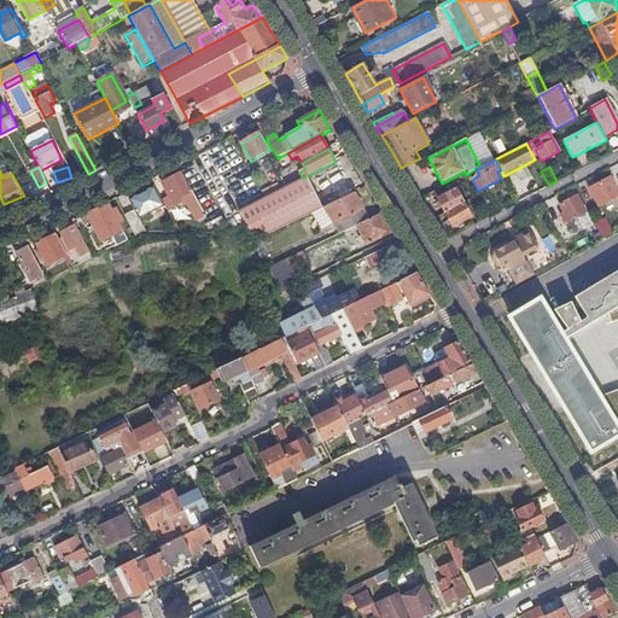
[(187,196),(191,193),(180,175),(168,181),(169,184),(163,186),(172,200),(178,197),(179,200),(187,196)]
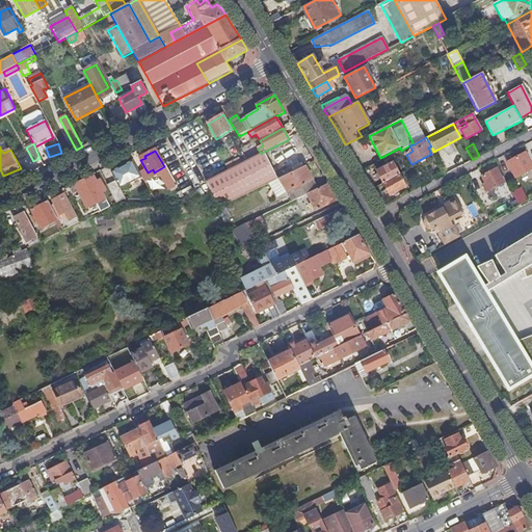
[(229,170),(206,183),(217,202),(233,202),(278,180),(264,152),(261,154),(247,161),(229,170)]
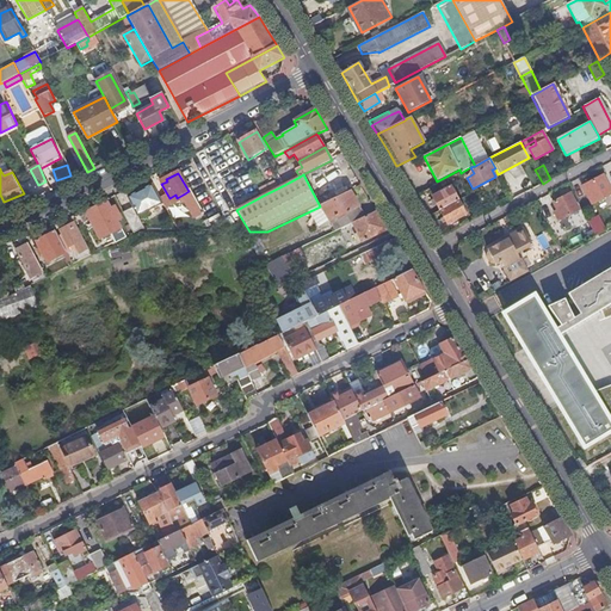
[(610,189),(604,176),(587,184),(591,192),(587,195),(592,203),(610,192),(610,189)]
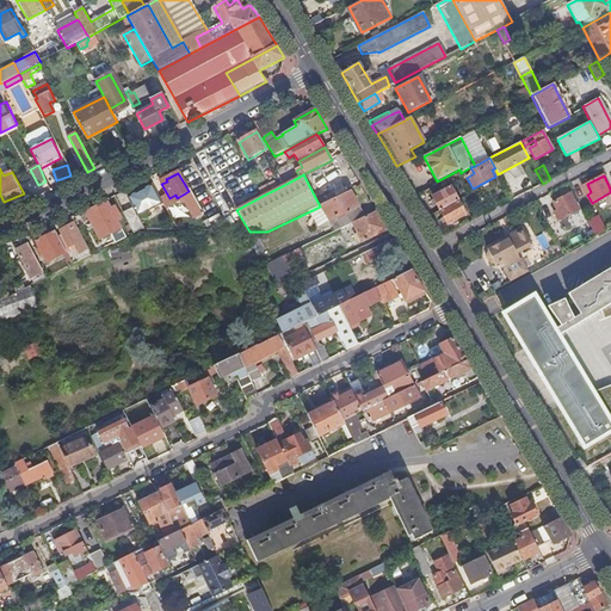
[(123,214),(134,234),(141,229),(144,229),(137,216),(148,211),(160,205),(162,204),(162,202),(152,185),(128,198),(133,209),(123,214)]
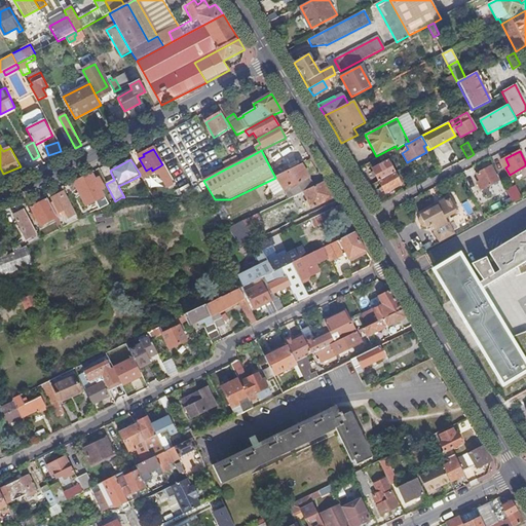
[(372,170),(378,182),(393,174),(387,161),(372,170)]
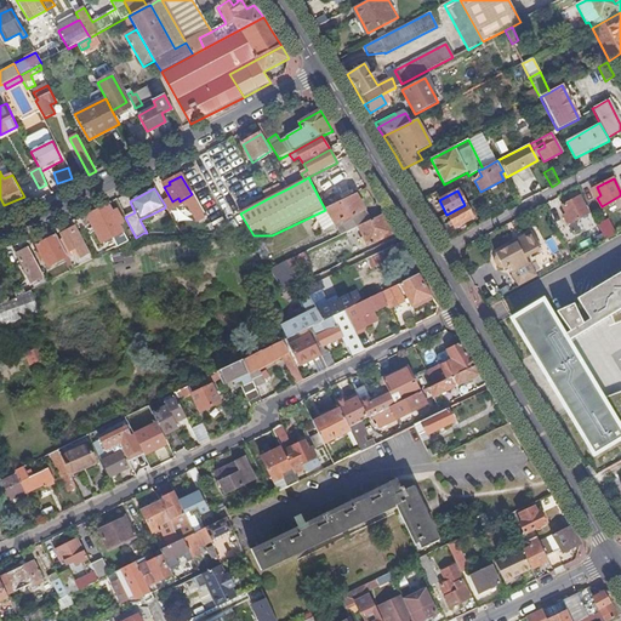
[(355,194),(325,209),(332,223),(343,217),(346,220),(364,211),(355,194)]
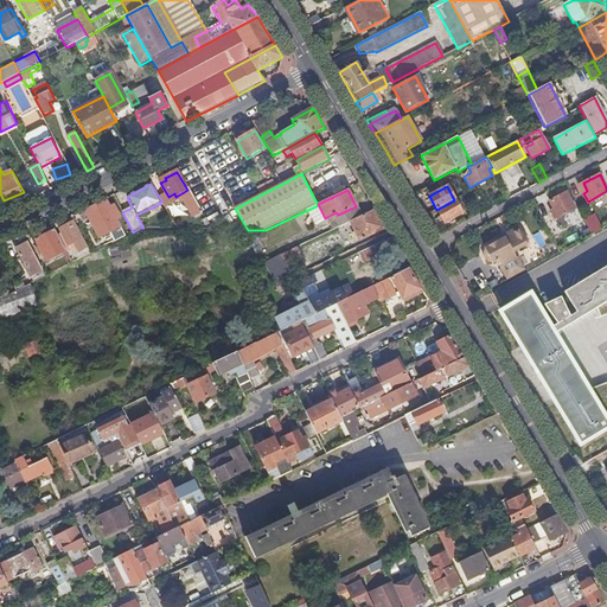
[(551,211),(556,219),(576,209),(567,191),(550,200),(555,209),(551,211)]
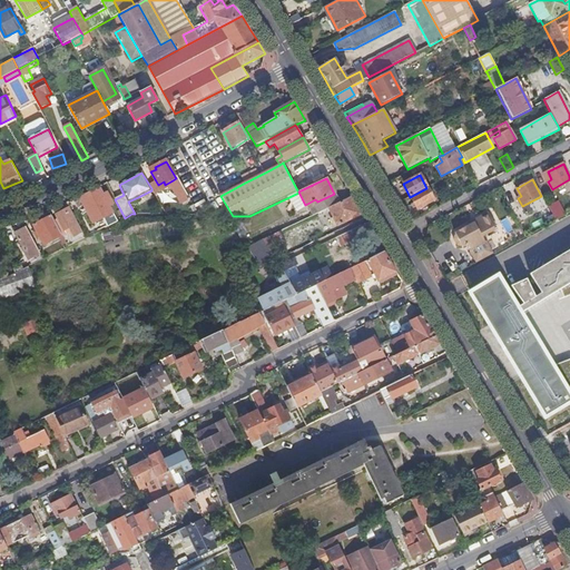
[(99,187),(89,193),(107,226),(114,223),(109,216),(112,214),(99,187)]
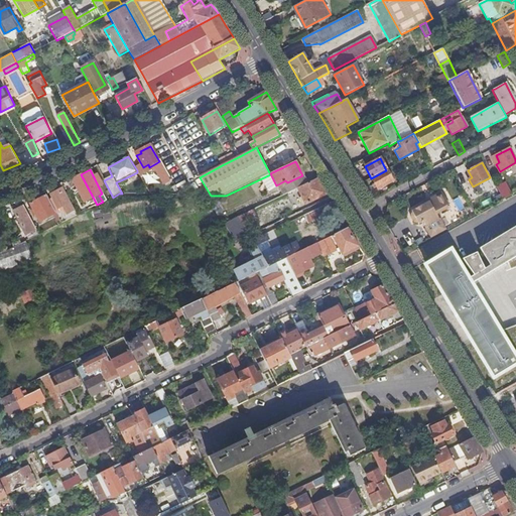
[(386,170),(371,178),(377,189),(392,180),(386,170)]
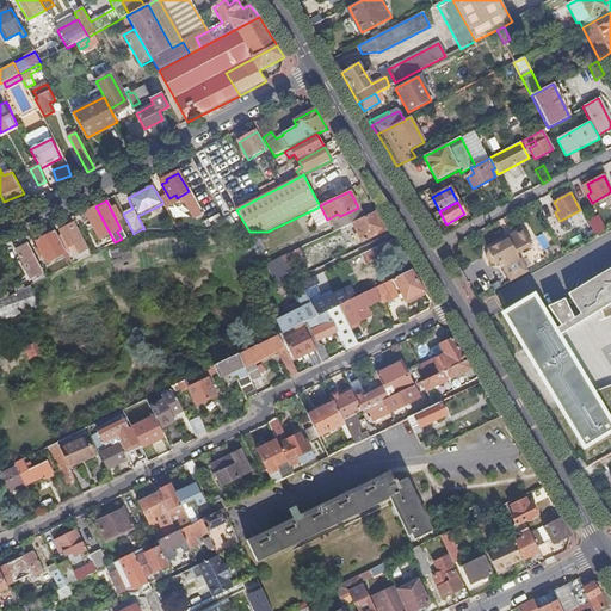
[(96,207),(85,211),(99,240),(100,240),(105,248),(115,242),(96,207)]
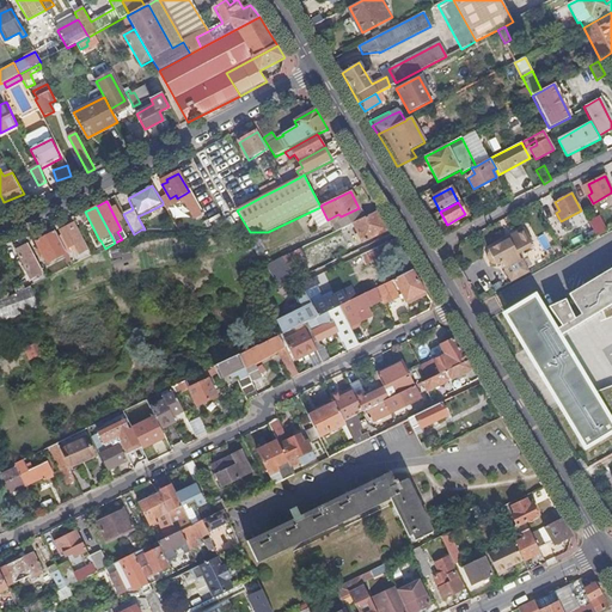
[(338,214),(328,220),(335,232),(354,224),(363,219),(359,208),(341,216),(338,214)]
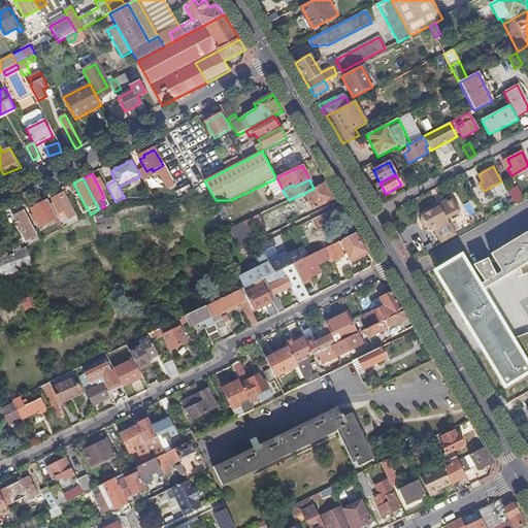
[(314,209),(335,199),(326,183),(314,189),(305,193),(314,209)]
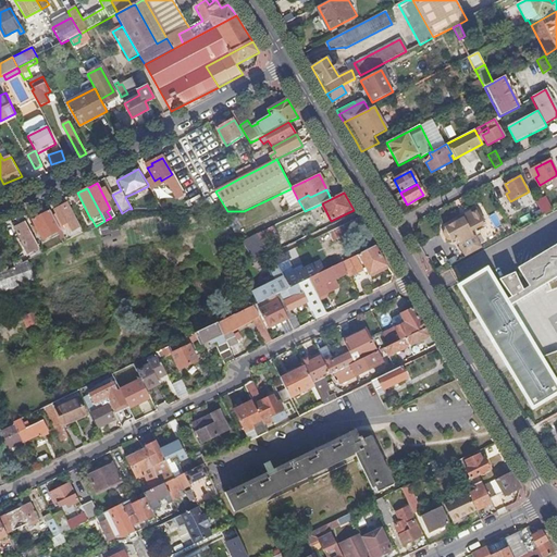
[(535,200),(542,212),(553,207),(545,195),(535,200)]
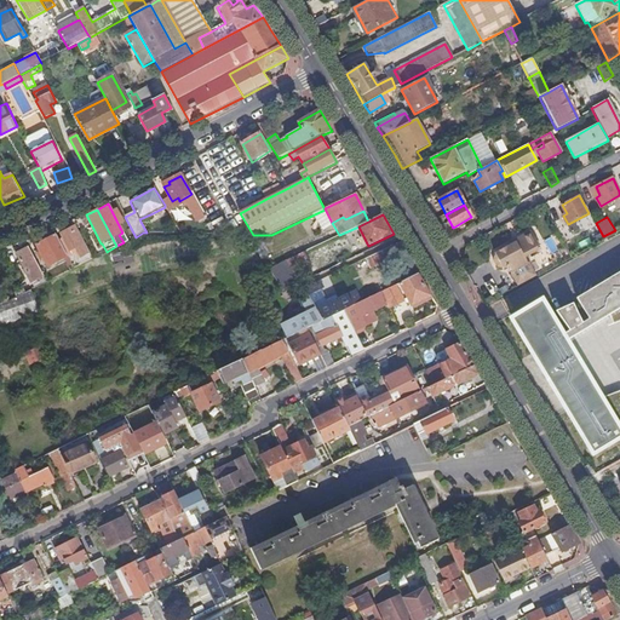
[(76,248),(85,263),(92,259),(76,227),(62,234),(70,252),(76,248)]
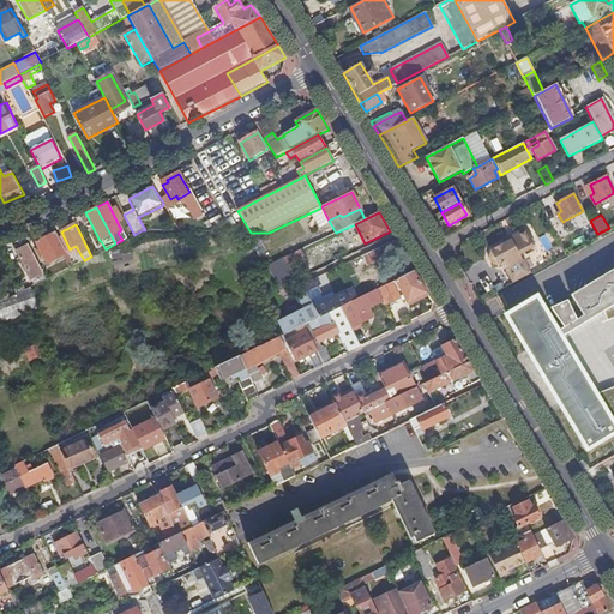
[(504,266),(511,281),(530,270),(522,256),(521,256),(518,251),(534,242),(524,224),(512,230),(513,234),(503,240),(489,247),(491,250),(488,251),(487,254),(491,260),(494,262),(497,262),(498,263),(503,260),(505,265),(504,266)]
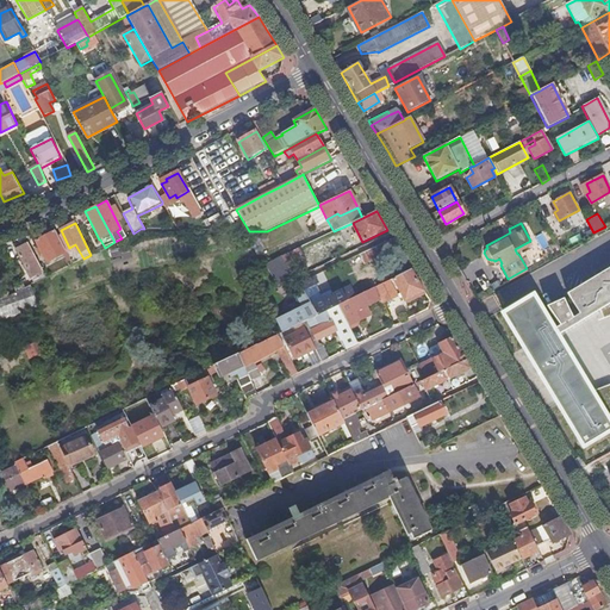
[(48,263),(67,254),(56,232),(37,242),(48,263)]
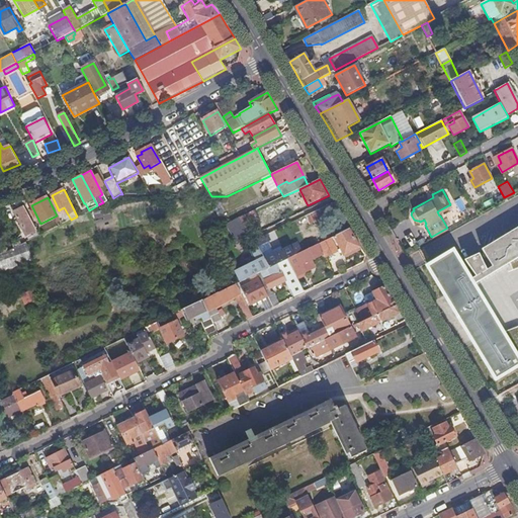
[(338,210),(334,203),(316,212),(320,220),(338,210)]
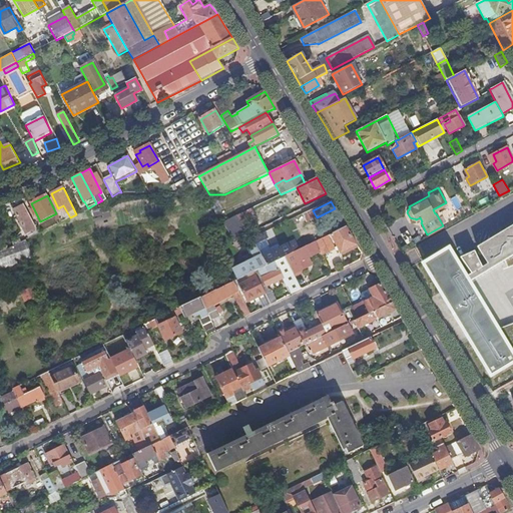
[(27,234),(36,229),(24,205),(14,210),(27,234)]
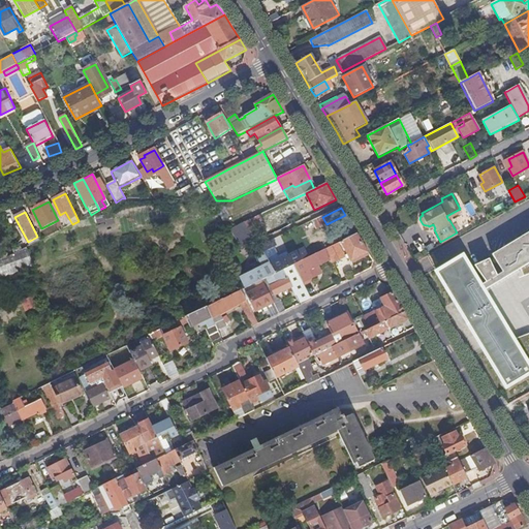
[(260,215),(245,223),(253,237),(265,231),(265,224),(260,215)]
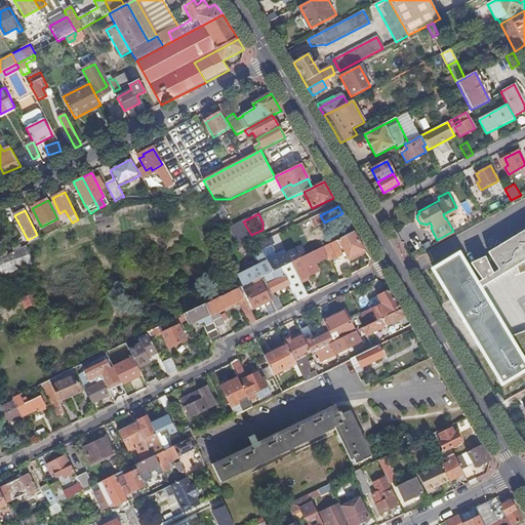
[(98,232),(116,231),(116,216),(97,216),(98,232)]
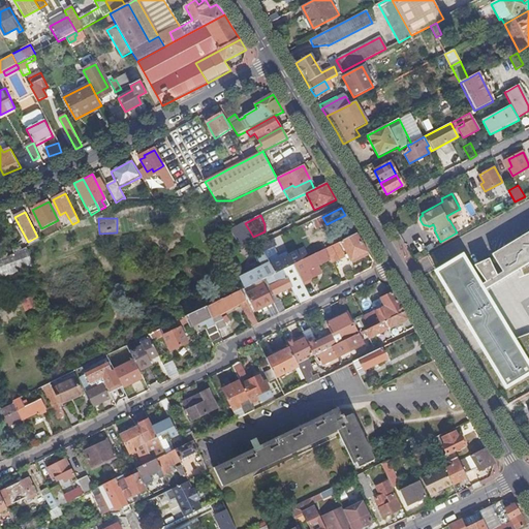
[(245,223),(238,226),(247,244),(255,241),(253,237),(245,223)]
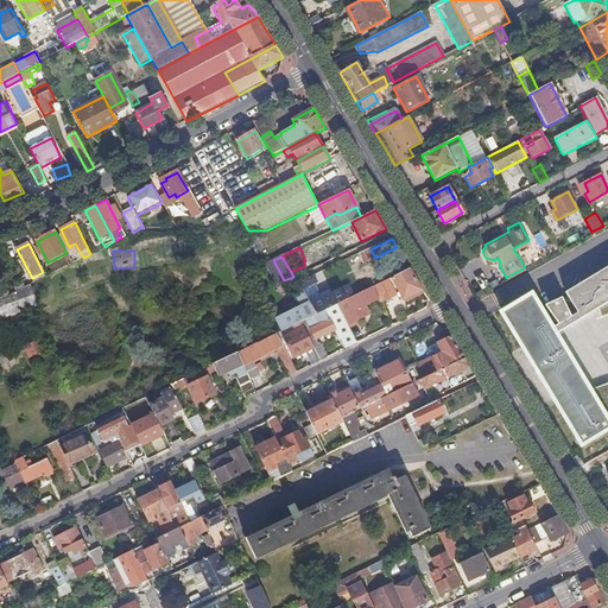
[(607,303),(607,268),(568,293),(580,312),(572,317),(563,298),(546,305),(559,324),(552,329),(532,296),(504,314),(582,443),(607,426),(607,384),(590,391),(556,335),(597,310),(607,303)]
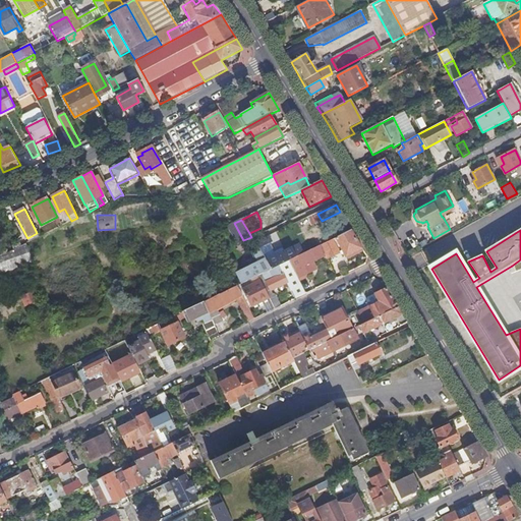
[(359,244),(351,231),(336,238),(345,257),(362,249),(359,244)]
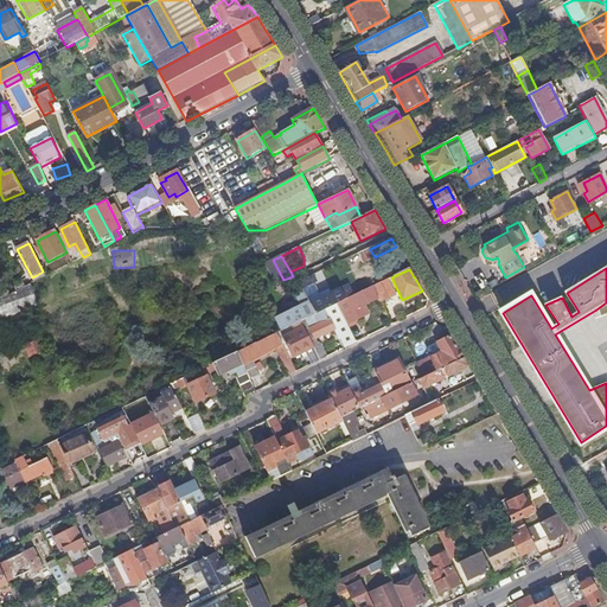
[(298,283),(301,291),(306,288),(317,283),(313,276),(298,283)]
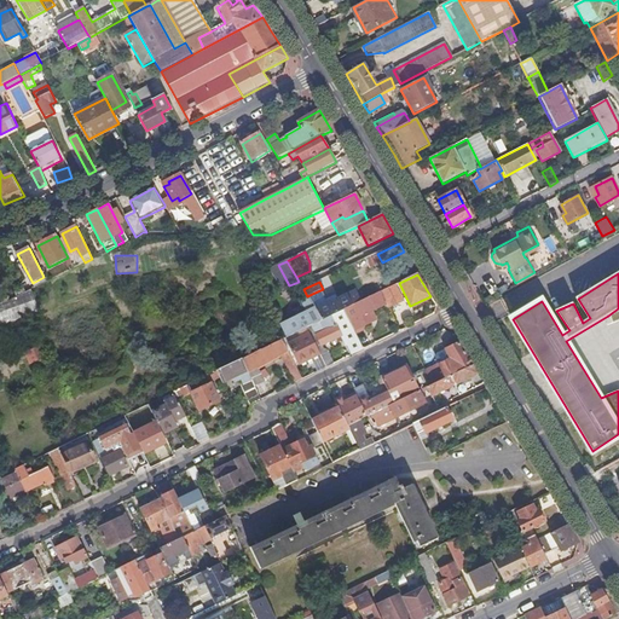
[(403,300),(395,284),(382,291),(388,307),(403,300)]
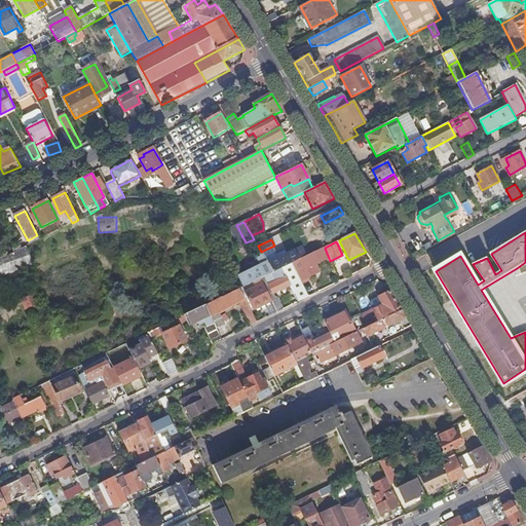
[(27,247),(13,253),(7,257),(0,256),(0,275),(1,278),(15,271),(35,262),(27,247)]
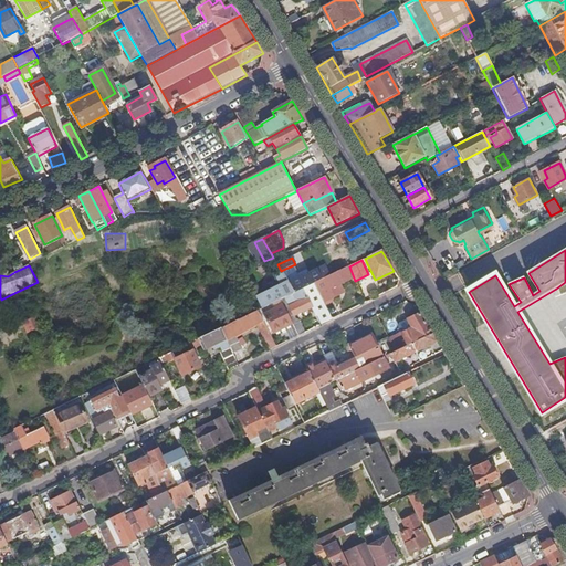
[(329,275),(314,283),(325,305),(341,297),(339,295),(335,287),(341,284),(352,279),(346,268),(329,275)]
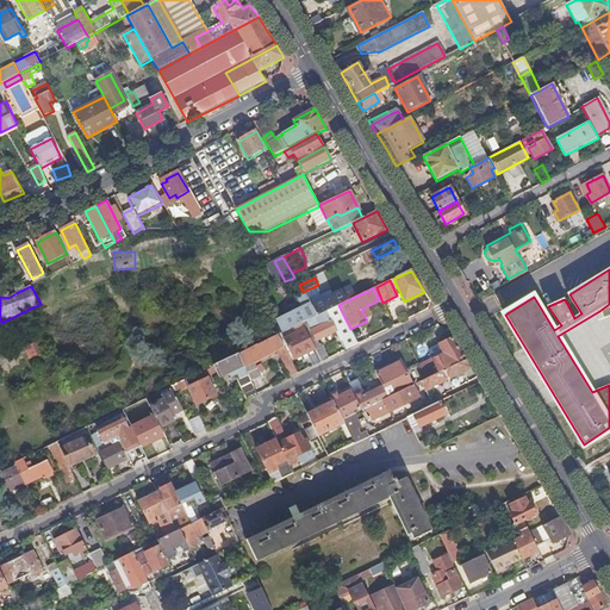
[(303,292),(305,294),(311,306),(316,304),(313,299),(307,290),(303,292)]
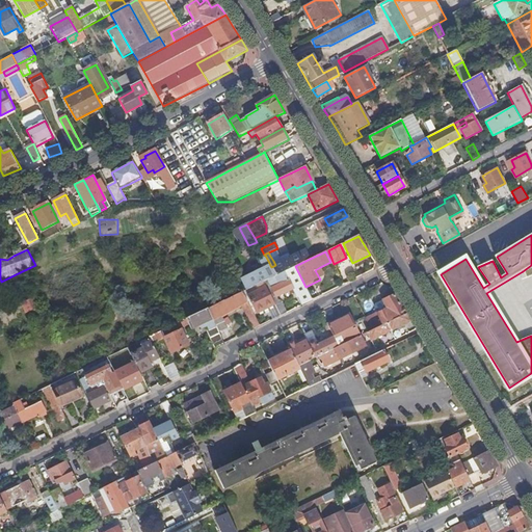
[(275,265),(271,267),(277,275),(295,266),(310,259),(309,256),(301,259),(299,254),(291,258),(289,254),(273,261),(275,265)]
